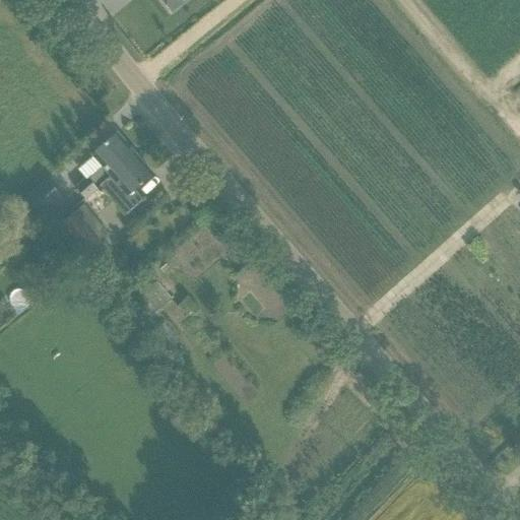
[(160,0),(171,11),(184,0),(160,0)]
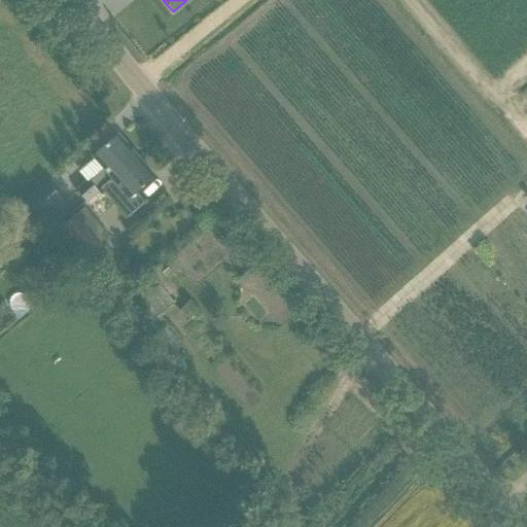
[(117,135),(101,148),(92,155),(104,170),(89,182),(86,181),(77,189),(86,201),(101,187),(137,157),(117,135)]
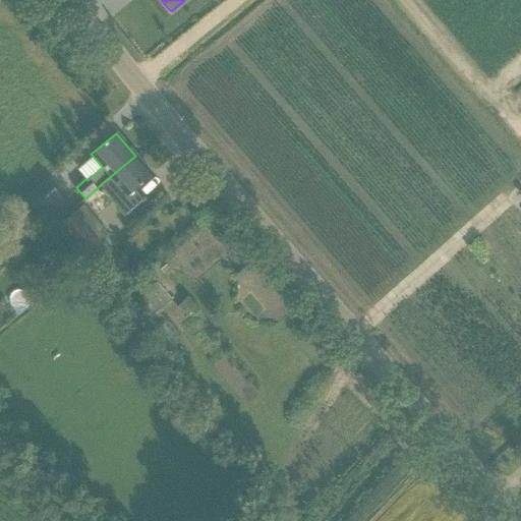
[(126,215),(127,215),(142,200),(134,190),(153,175),(135,156),(100,185),(103,188),(126,215)]
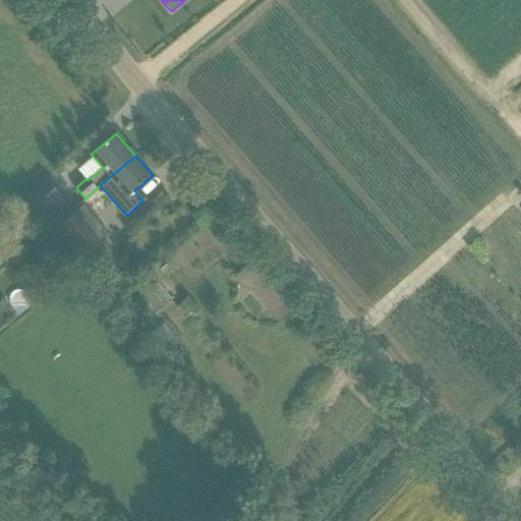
[(21,205),(16,209),(33,228),(39,223),(51,211),(35,192),(21,205)]
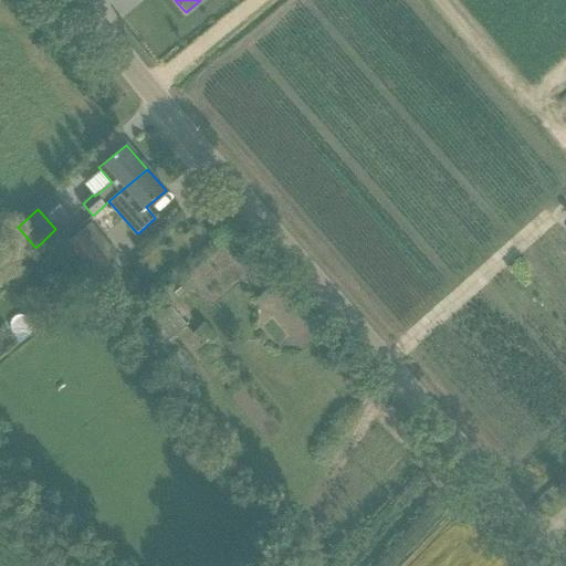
[(109,271),(91,248),(92,248),(76,229),(60,242),(93,283),(109,271)]
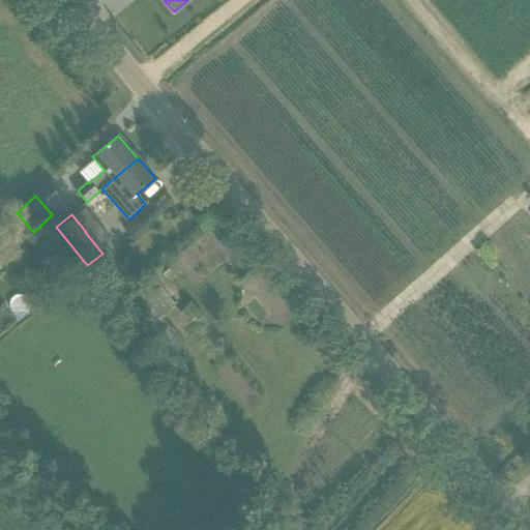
[(166,267),(159,271),(166,277),(172,272),(167,266),(166,267)]
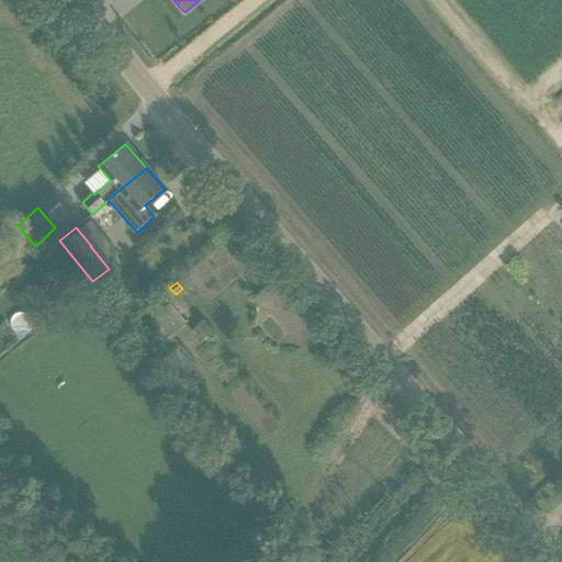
[(165,300),(148,313),(167,337),(184,323),(165,300)]
